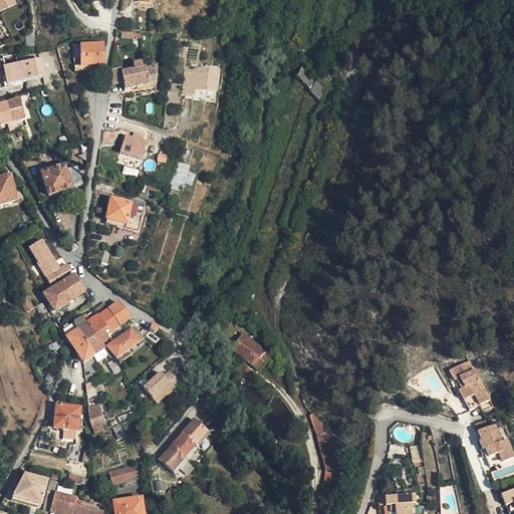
[(152,12),(153,0),(137,0),(136,10),(152,12)]
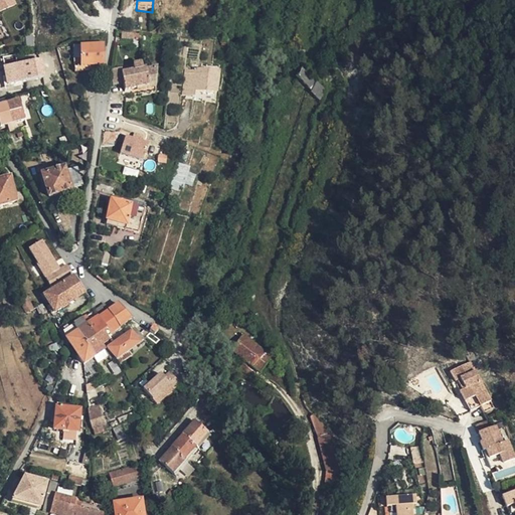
[(243,0),(232,0),(230,5),(239,10),(243,0)]
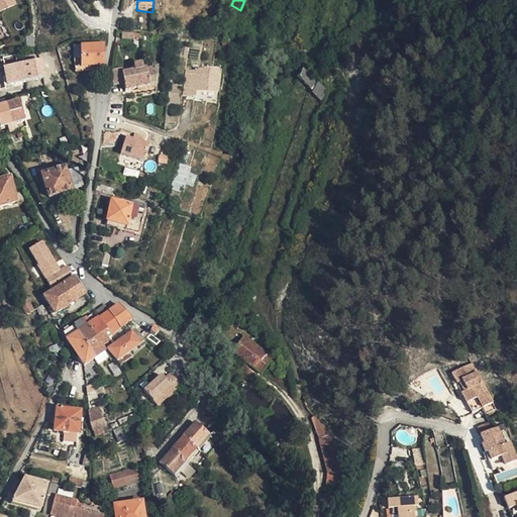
[(95,64),(104,63),(101,42),(79,44),(80,58),(81,66),(95,64)]
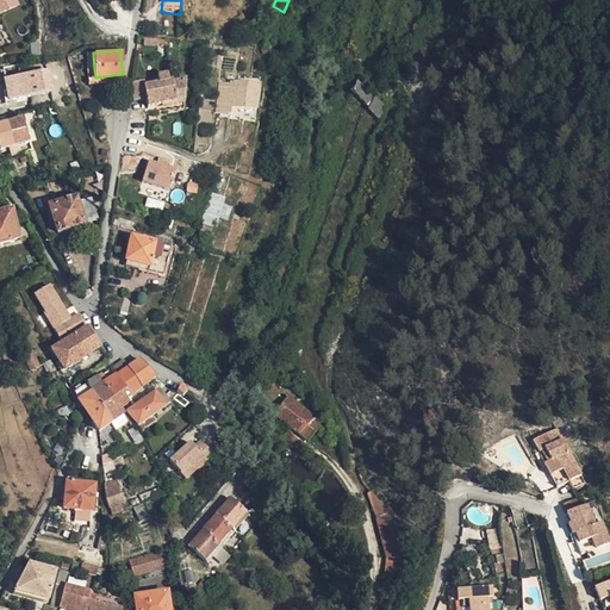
[(113,82),(112,75),(95,78),(94,68),(86,69),(88,86),(113,82)]
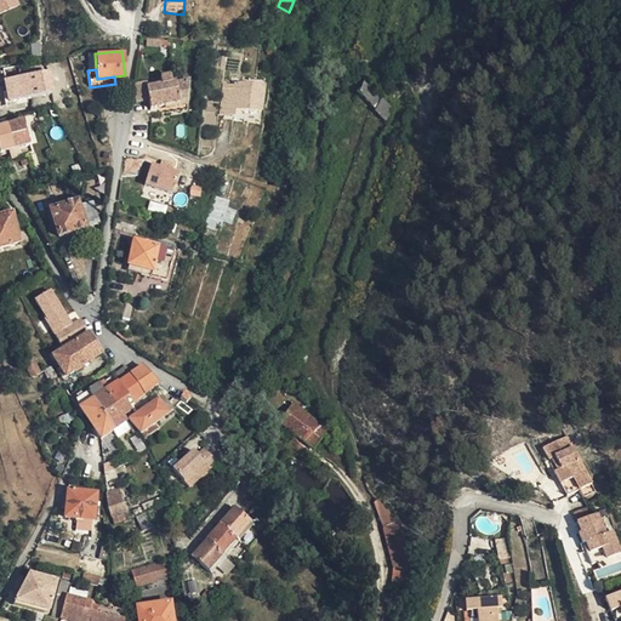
[(147,85),(146,80),(146,79),(134,79),(134,98),(148,97),(149,112),(187,108),(189,81),(171,83),(167,75),(160,80),(160,84),(147,85)]
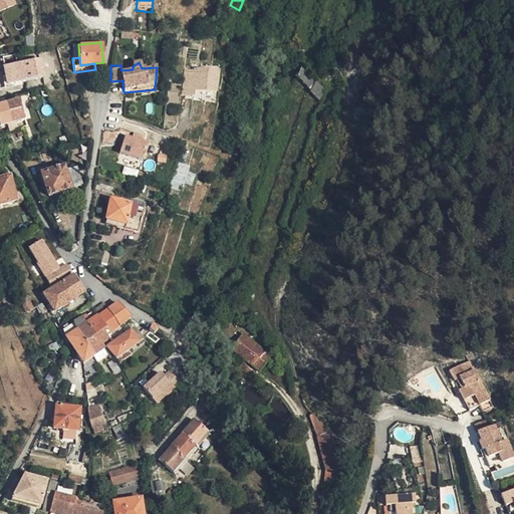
[(195,89),(219,89),(219,66),(183,67),(183,95),(195,95),(195,89)]
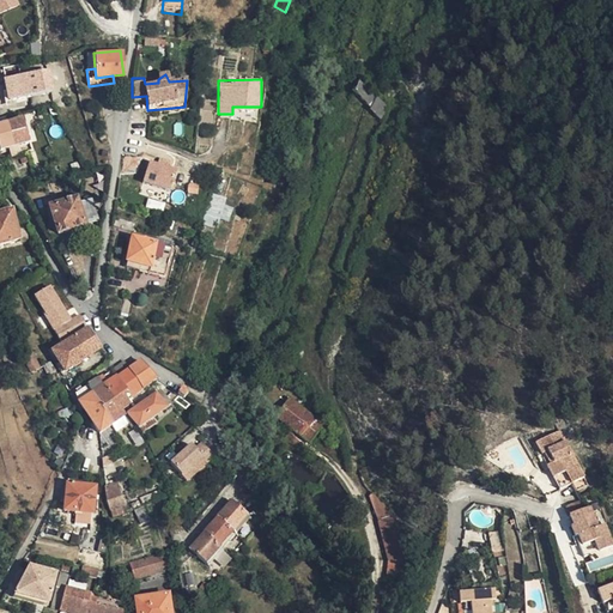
[(362,79),(352,89),(381,117),(390,108),(362,79)]
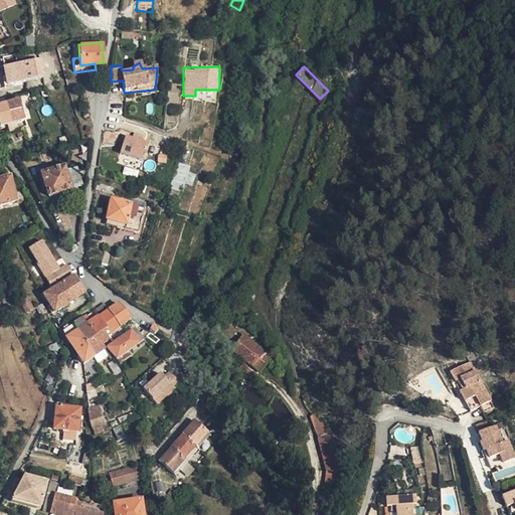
[(17,100),(3,106),(10,124),(24,119),(17,100)]
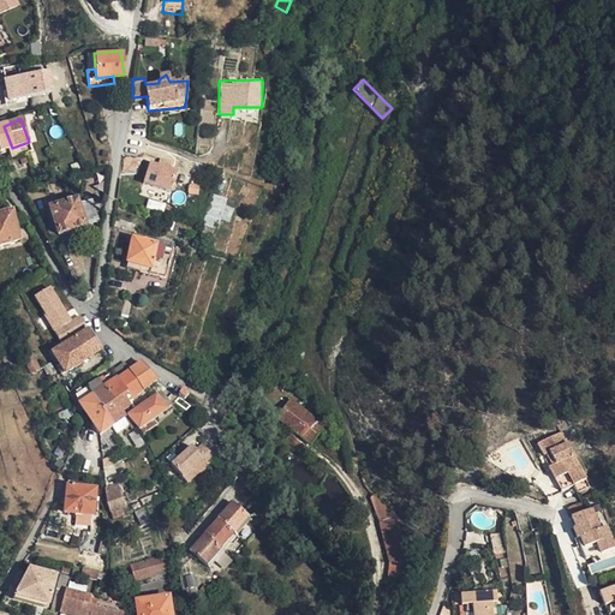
[(0,127),(0,151),(12,148),(4,126),(0,127)]
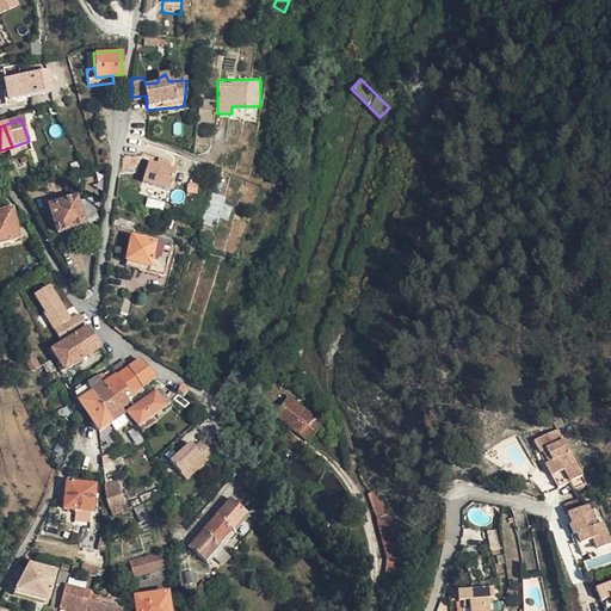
[(167,191),(174,171),(147,162),(141,183),(167,191)]
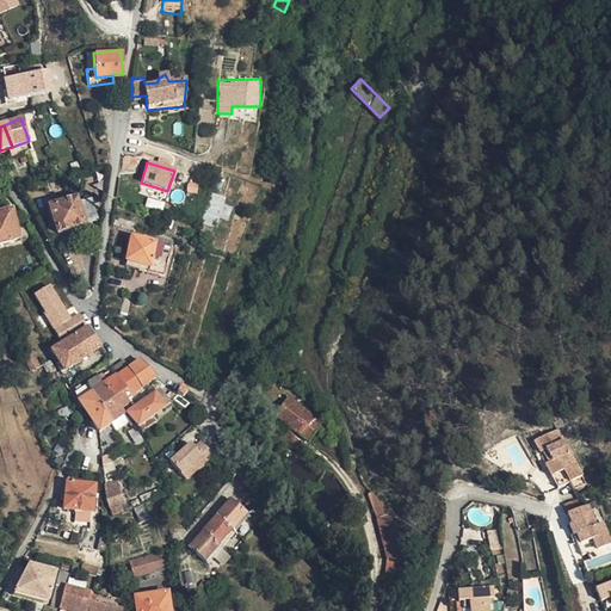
[(229,221),(233,205),(223,204),(224,197),(210,193),(203,224),(213,226),(215,217),(229,221)]
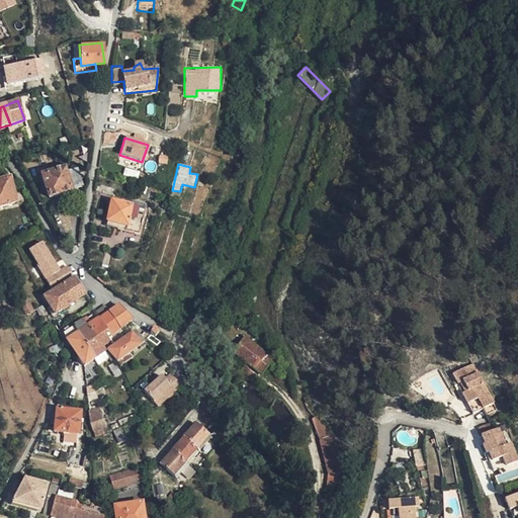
[(64,169),(41,177),(50,198),(82,187),(77,170),(66,174),(64,169)]
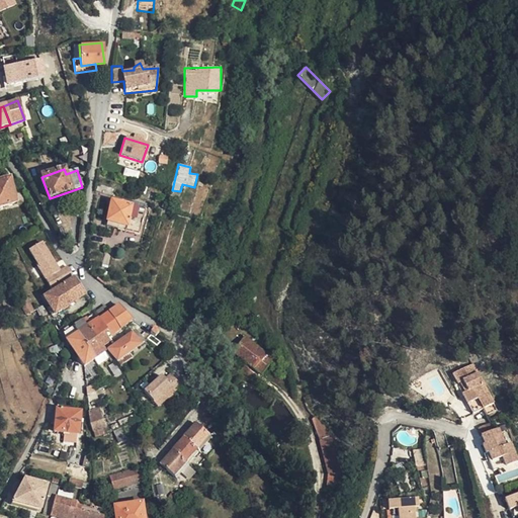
[(0,207),(16,204),(9,180),(0,182),(0,207)]
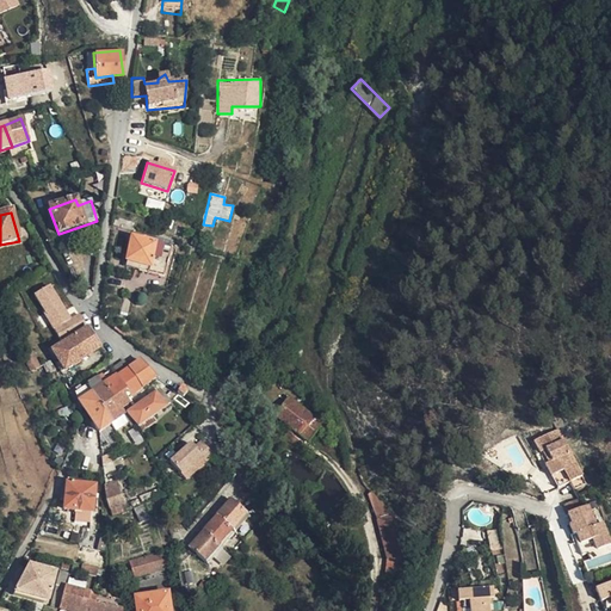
[(149,267),(125,264),(124,270),(165,277),(171,242),(160,240),(159,245),(153,245),(149,267)]
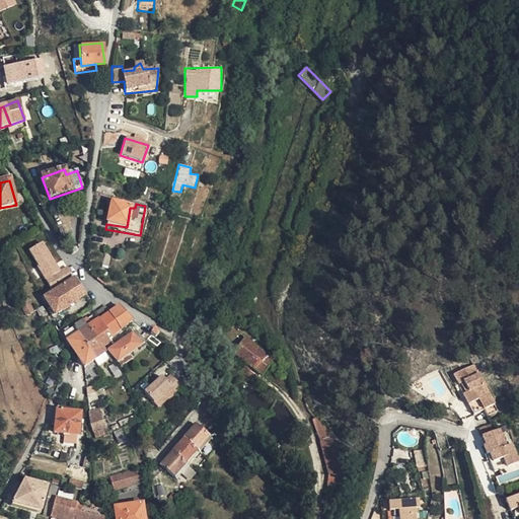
[(109,204),(106,224),(127,227),(130,208),(109,204)]
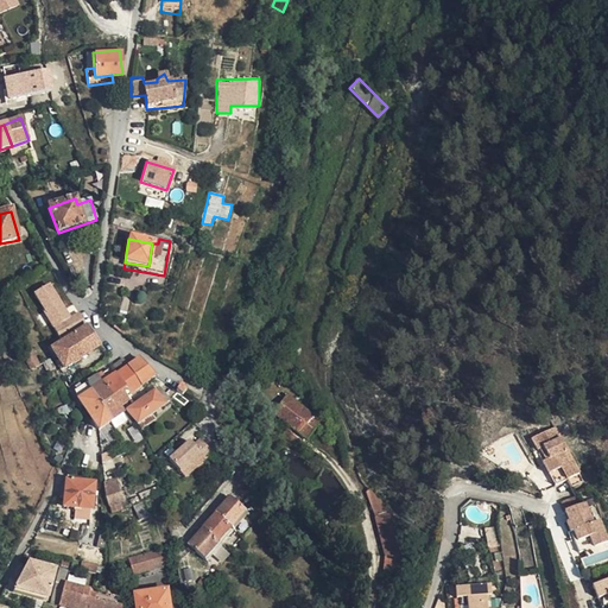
[(59,341),(86,324),(78,314),(54,329),(59,341)]
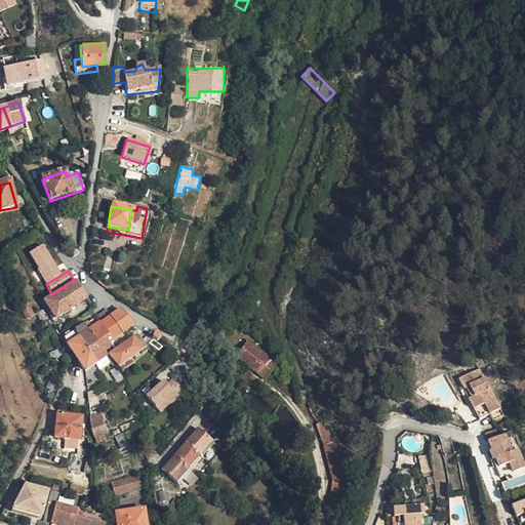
[(51,320),(85,298),(75,282),(44,303),(51,320)]
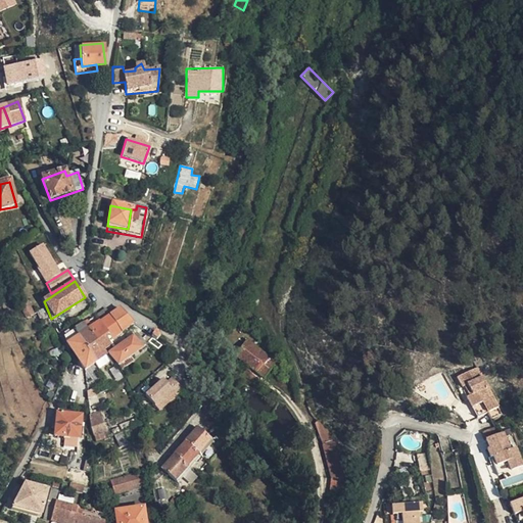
[(34,315),(26,300),(18,304),(26,319),(34,315)]
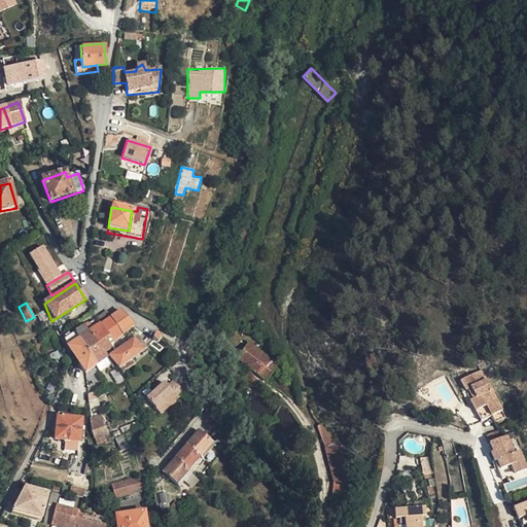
[(106,313),(94,320),(99,326),(108,339),(112,343),(132,326),(119,311),(110,318),(106,313)]
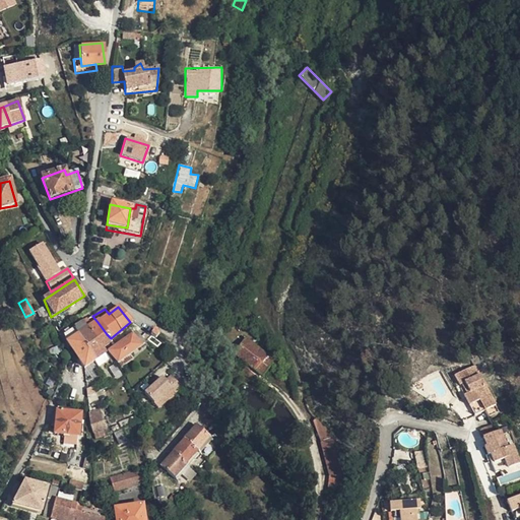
[(43,308),(34,313),(37,319),(46,315),(43,308)]
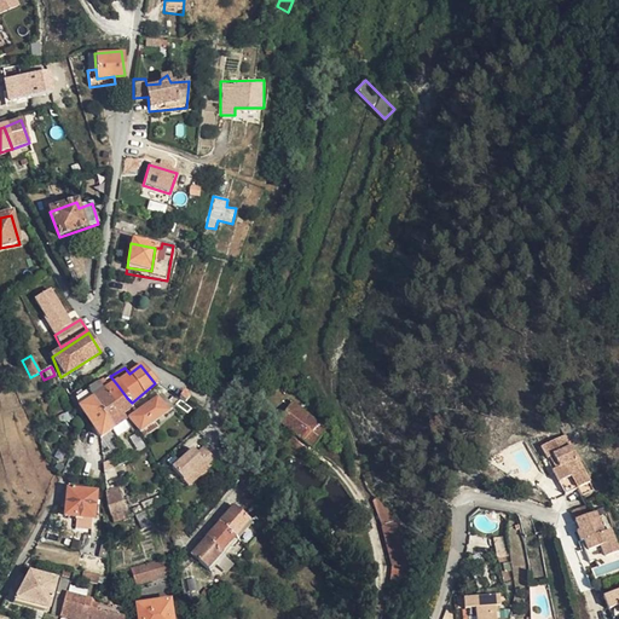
[(110,376),(96,385),(102,392),(116,383),(110,376)]
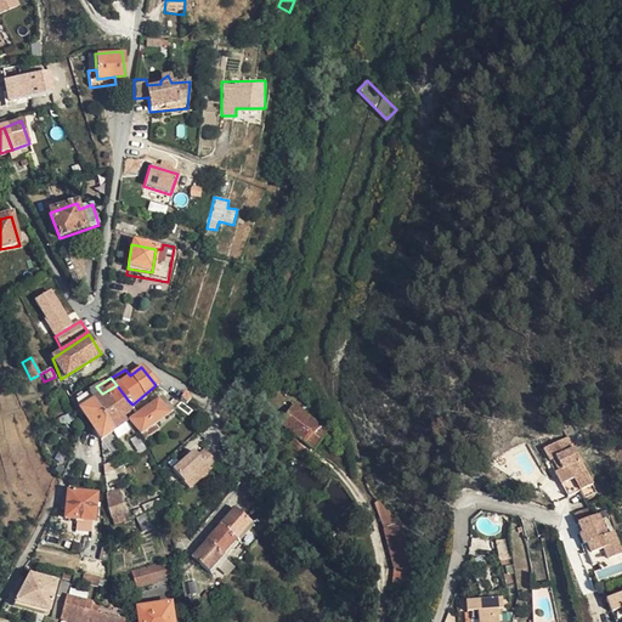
[(117,385),(102,394),(114,410),(124,402),(128,400),(117,385)]
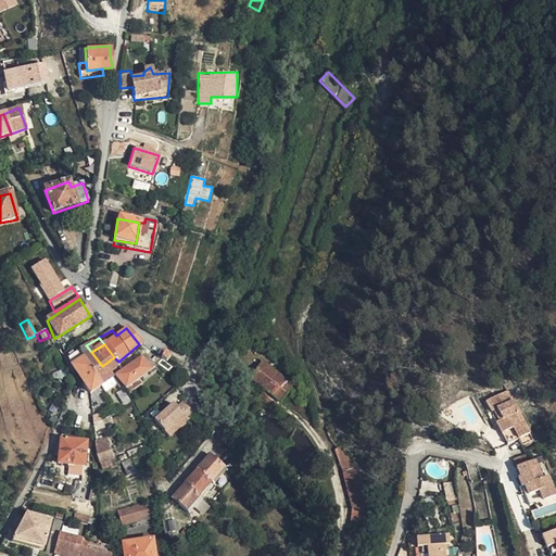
[(86,345),(78,351),(84,358),(83,359),(90,371),(100,384),(111,378),(108,375),(102,366),(91,352),(86,345)]
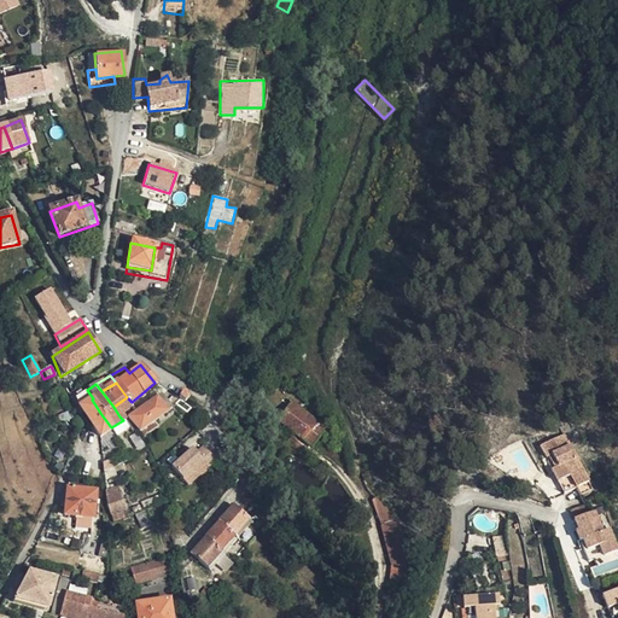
[(75,397),(85,417),(88,421),(100,413),(92,400),(93,398),(87,390),(75,397)]
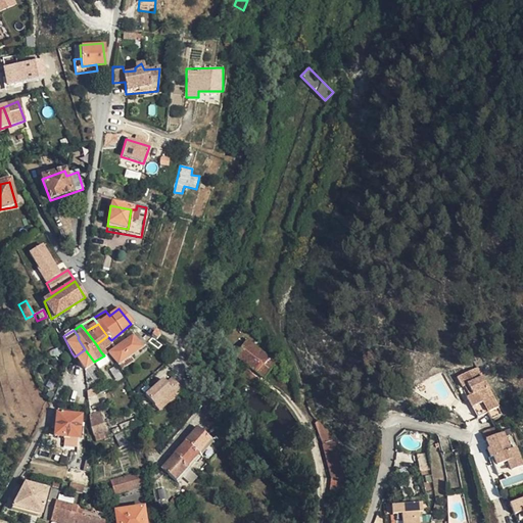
[(132,337),(116,347),(113,350),(106,354),(114,366),(140,348),(132,337)]
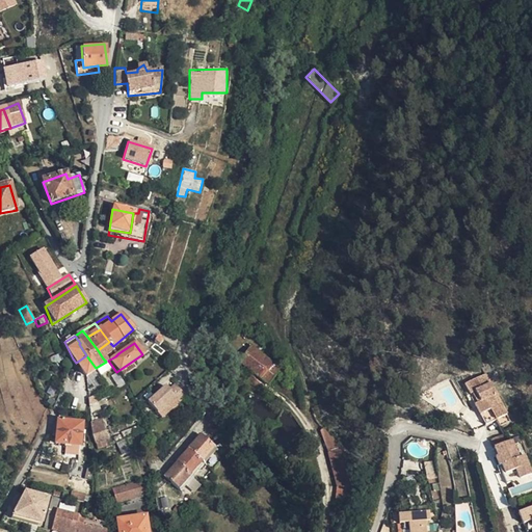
[(106,344),(98,350),(103,358),(112,351),(106,344)]
